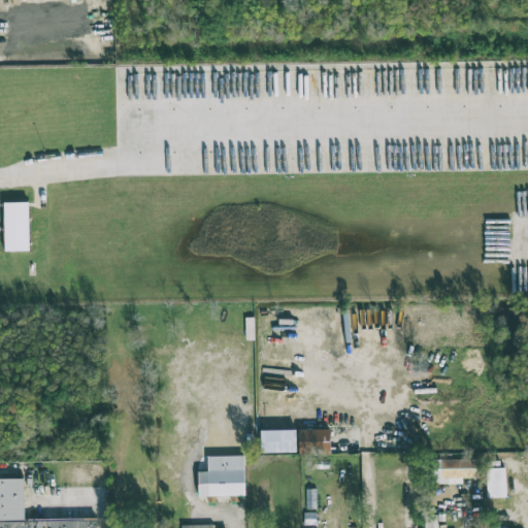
[(29,251),(28,202),(3,202),(4,252),(29,251)]
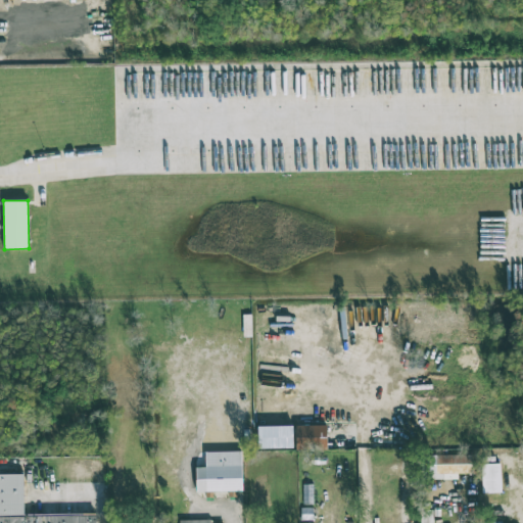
[(327,425),(295,425),(295,450),(327,449),(327,425)]
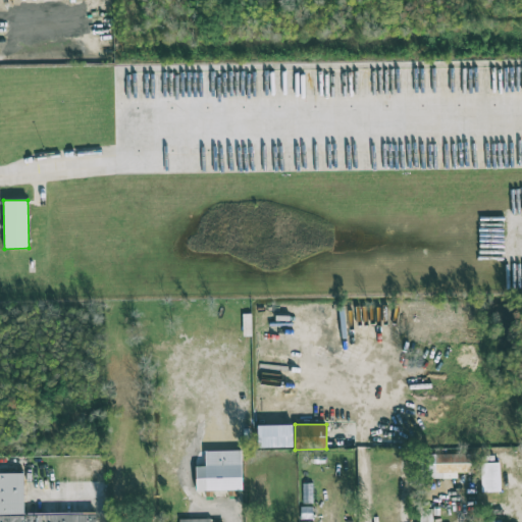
[(242,451),(205,451),(205,466),(196,466),(196,491),(242,490),(242,451)]
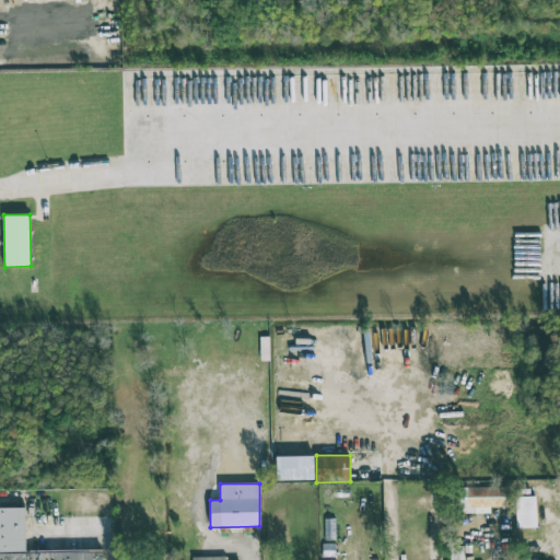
[(505,487),(455,487),(456,513),(490,513),(490,508),(505,508),(505,487)]
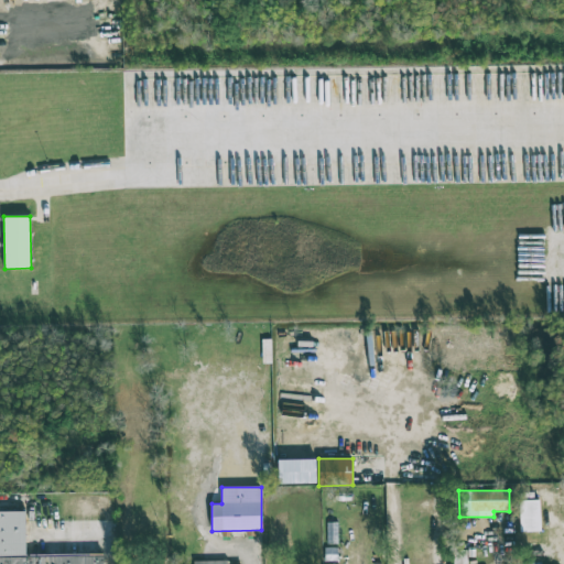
[(519,531),(541,531),(540,499),(518,500),(519,531)]
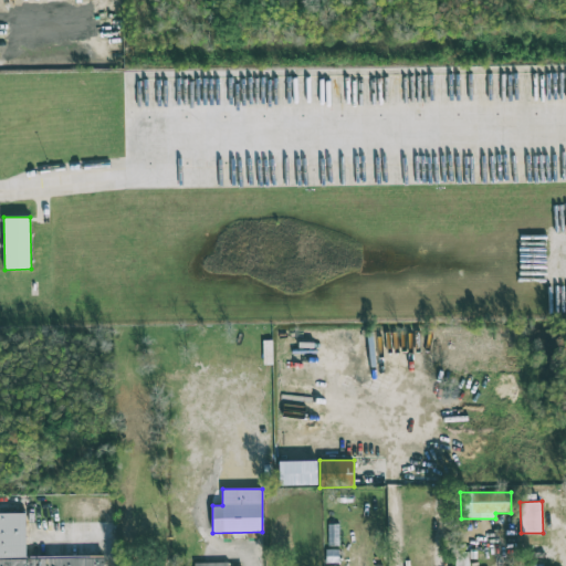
[(104,565),(104,556),(25,556),(25,513),(0,513),(0,565),(104,565)]
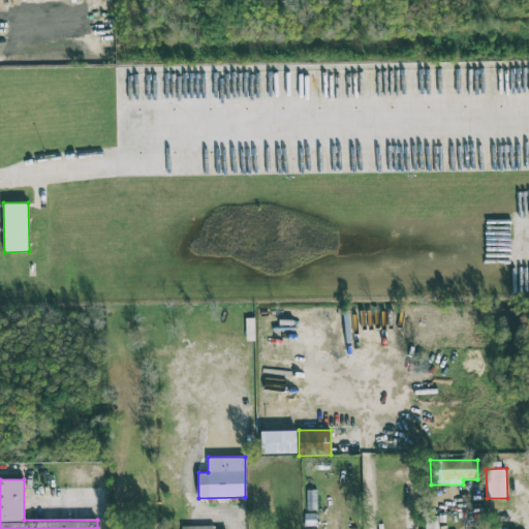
[(317,509),(316,490),(306,490),(307,509),(317,509)]
